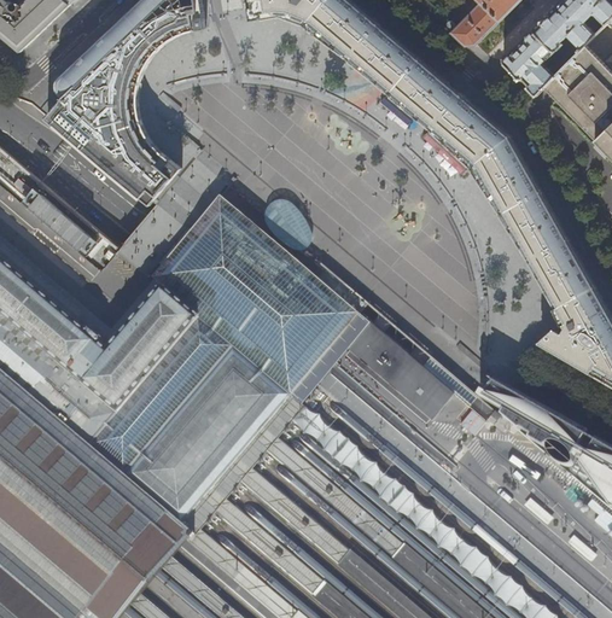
[(0,38),(6,42),(5,44),(16,52),(29,40),(54,16),(68,4),(63,0),(24,0),(24,1),(23,0),(21,0),(17,4),(15,1),(13,3),(11,1),(10,1),(9,3),(7,4),(3,0),(0,0),(0,38)]
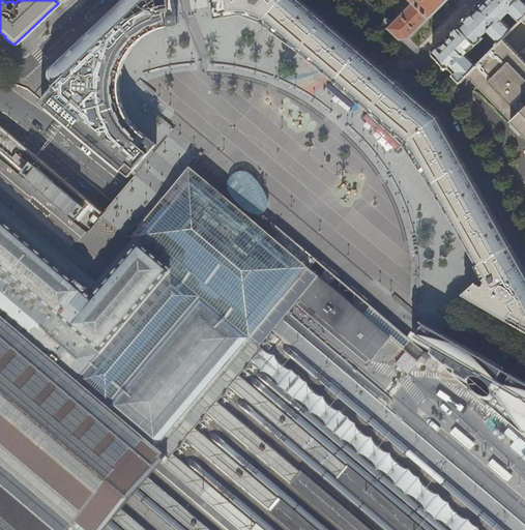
[(104,158),(125,175),(149,150),(152,144),(136,130),(128,123),(123,115),(120,108),(117,99),(116,90),(116,82),(118,67),(120,62),(125,51),(133,42),(139,37),(152,29),(172,25),(170,18),(171,18),(168,0),(117,0),(93,24),(85,31),(71,43),(49,65),(50,67),(49,79),(48,79),(49,81),(51,82),(52,83),(52,84),(50,84),(51,85),(50,85),(50,87),(49,87),(47,90),(37,101),(61,122),(104,158)]
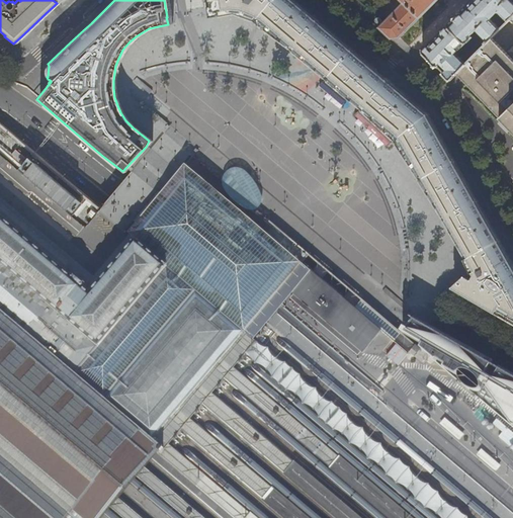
[(463,271),(465,270),(467,273),(463,276),(456,272),(453,278),(448,287),(512,324),(512,273),(503,255),(488,229),(480,213),(464,185),(454,167),(441,145),(433,130),(424,114),(419,109),(381,78),(378,75),(374,72),(362,62),(340,42),(323,27),(303,10),(289,0),(201,0),(204,19),(230,15),(251,22),(266,35),(276,44),(288,54),(311,72),(348,102),(351,104),(355,107),(392,138),(424,195),(428,202),(430,207),(451,246),(457,257),(456,258),(463,271)]
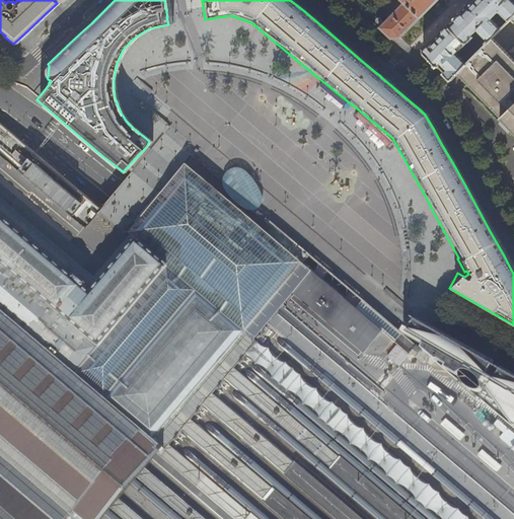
[(433,0),(391,0),(393,2),(376,20),(369,13),(370,12),(357,0),(349,0),(348,2),(387,39),(395,39),(433,0)]
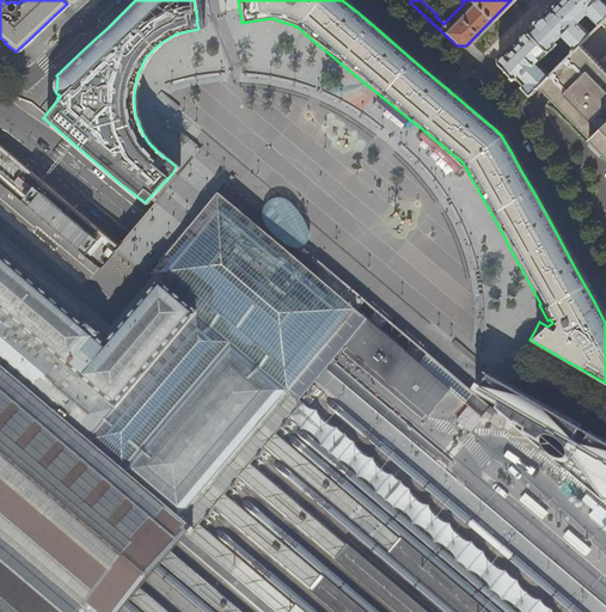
[(575,46),(599,20),(605,13),(605,7),(599,0),(552,0),(524,30),(545,51),(554,43),(551,41),(558,35),(573,48),(575,46)]
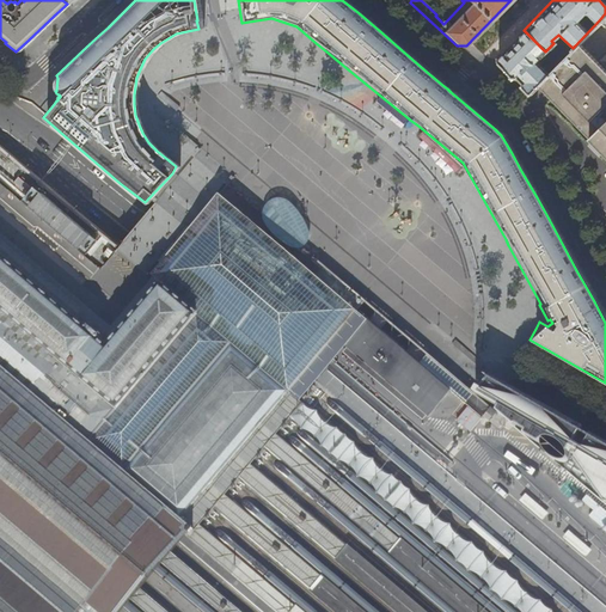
[(605,26),(599,20),(575,46),(573,48),(557,62),(546,74),(536,84),(546,95),(548,97),(569,120),(579,129),(593,145),(605,158),(605,26)]
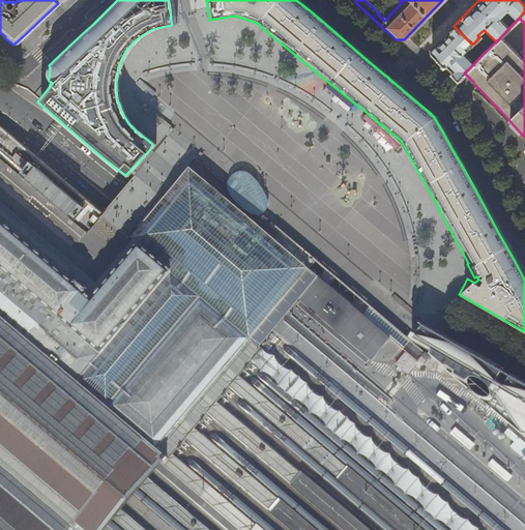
[(463,54),(472,45),(454,26),(440,39),(428,52),(442,67),(447,62),(450,65),(450,66),(454,70),(449,75),(457,81),(464,72),(473,64),(463,54)]
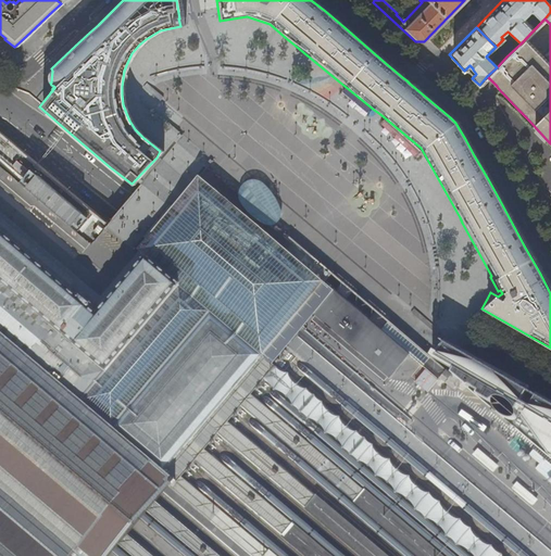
[(0,555),(107,555),(170,482),(161,475),(159,472),(259,354),(326,273),(311,260),(283,236),(278,241),(274,245),(264,237),(241,218),(210,191),(195,178),(190,182),(187,188),(177,199),(168,209),(142,240),(136,249),(134,251),(139,256),(142,258),(94,316),(89,312),(86,310),(74,300),(70,295),(65,292),(64,291),(73,281),(21,237),(0,218),(0,555)]
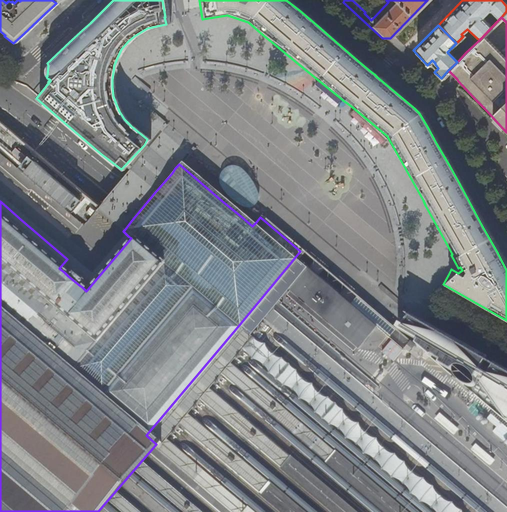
[(216,181),(216,183),(223,189),(225,191),(227,192),(248,210),(251,208),(253,206),(254,203),(255,201),(255,198),(254,196),(251,188),(246,180),(242,175),(238,171),(234,170),(230,169),(226,169),(224,170),(221,172),(219,174),(218,176),(217,178),(216,181)]
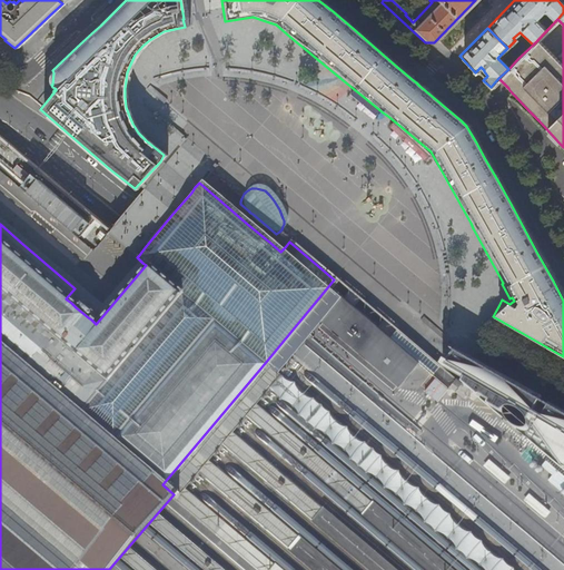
[(374,331),(338,301),(330,310),(327,313),(320,321),(317,324),(353,355),(358,360),(395,391),(415,366),(374,331)]
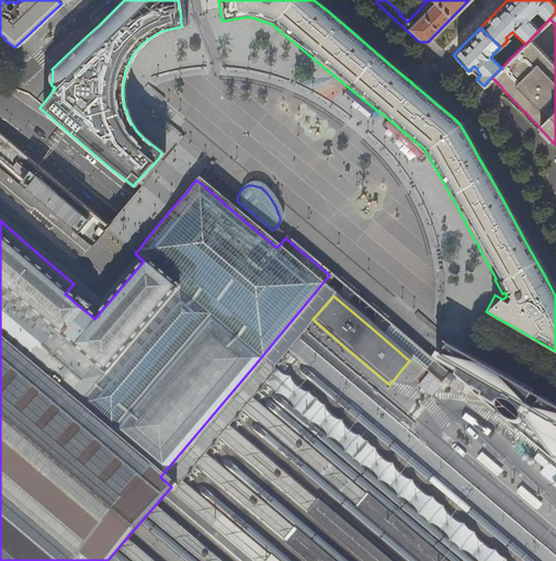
[(555,467),(555,408),(532,395),(445,344),(438,354),(431,362),(446,374),(479,402),(501,421),(551,461),(555,467)]
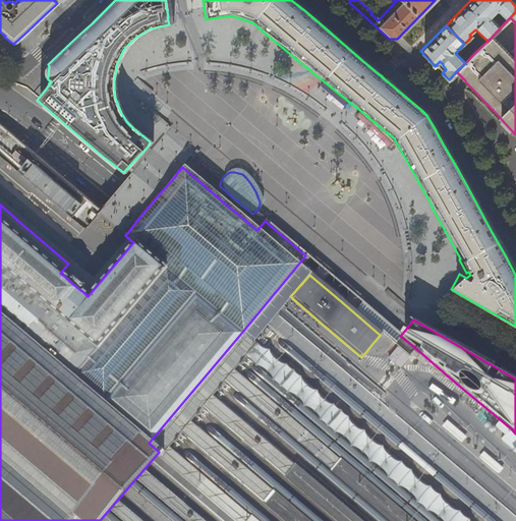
[(400,336),(406,329),(403,327),(397,333),(399,334),(400,336)]
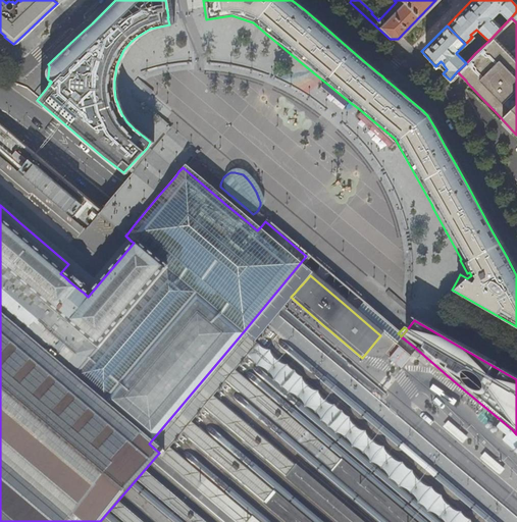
[(464,437),(445,421),(440,426),(459,444),(464,437)]
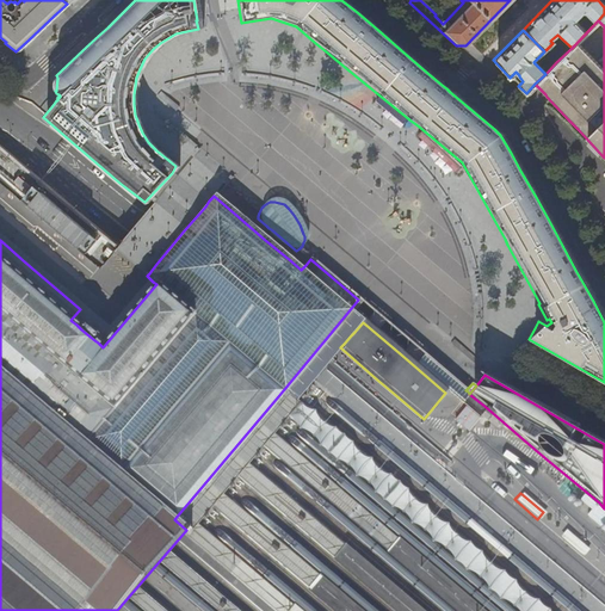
[(585,549),(563,530),(557,537),(579,556),(585,549)]
